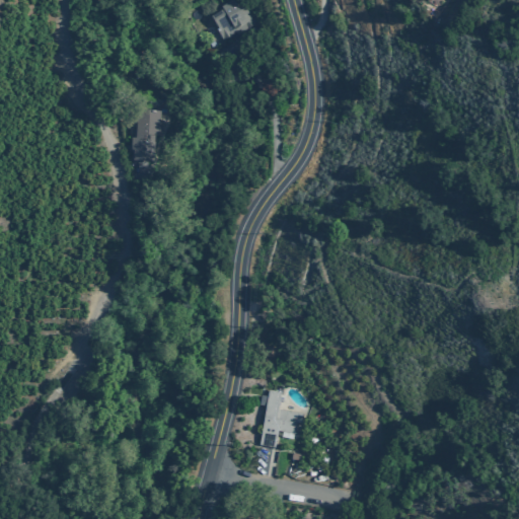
[(209,16),(222,8),(221,6),(230,0),(232,0),(236,6),(242,2),(253,22),(222,41),(209,16)]
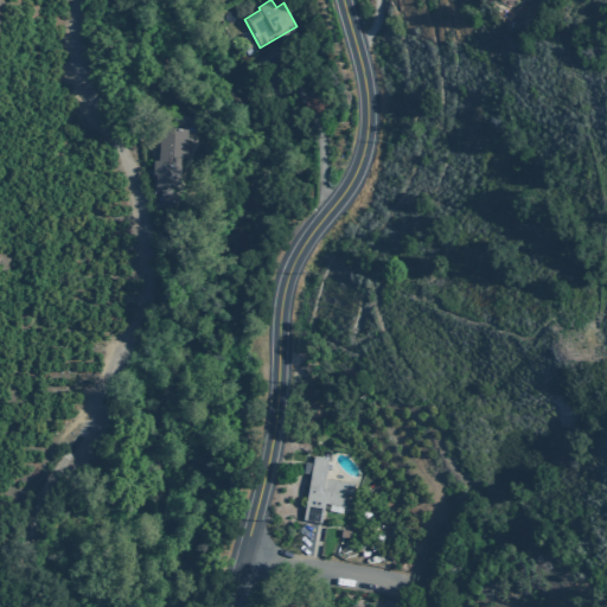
[(155,187),(179,187),(179,158),(186,158),(186,129),(159,128),(158,160),(155,160),(155,187)]
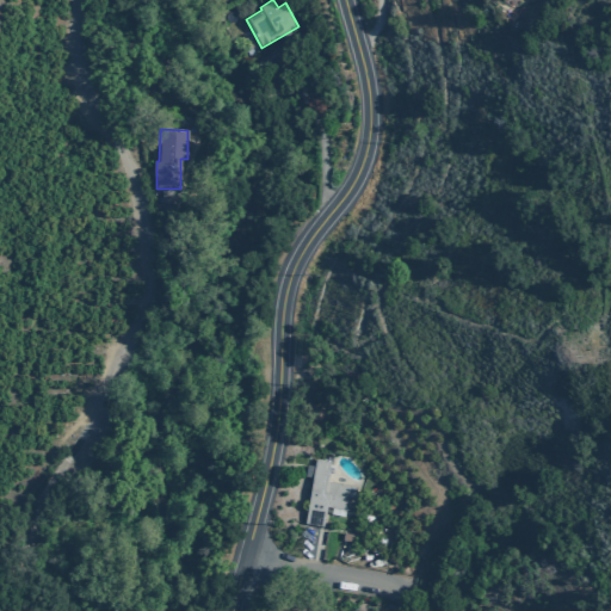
[(326,481),(355,486),(353,498),(347,497),(346,510),(326,506),(322,528),(304,524),(315,458),(329,461),(326,481)]
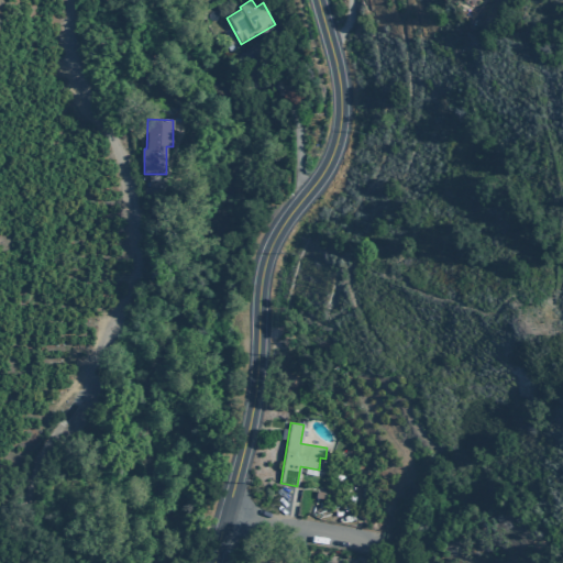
[(316,498),(317,490),(326,493),(323,499),(316,498)]
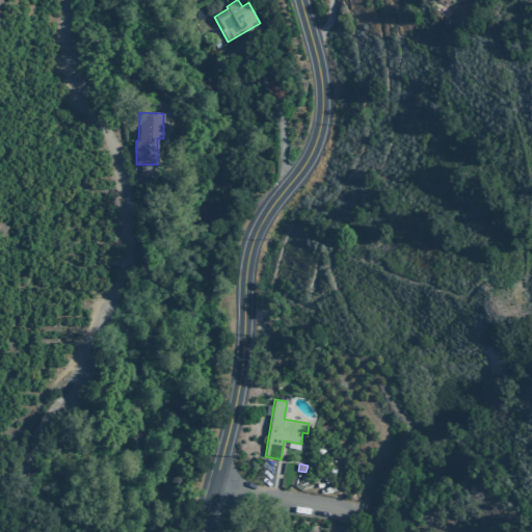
[(324,473),(325,467),(336,468),(335,475),(324,473)]
